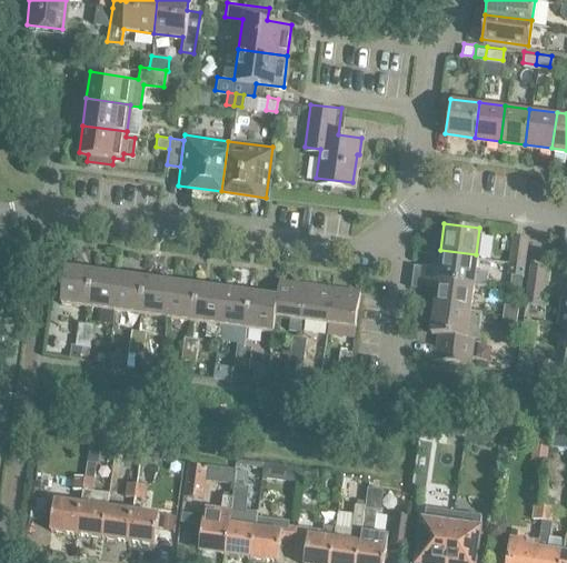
[(513,232),(508,259),(523,261),(526,234),(513,232)]
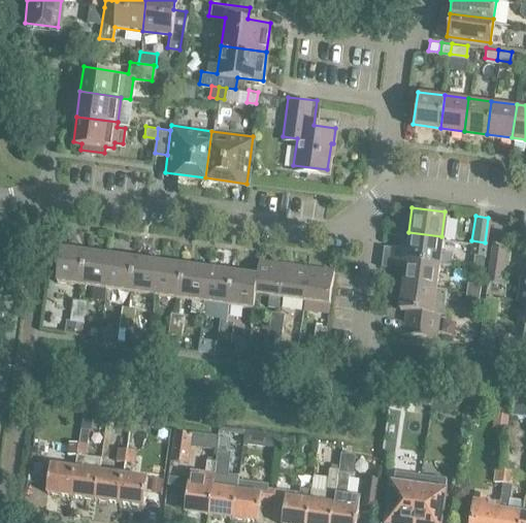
[(401,246),(400,256),(438,261),(451,263),(452,250),(440,249),(441,236),(408,232),(406,247),(401,246)]
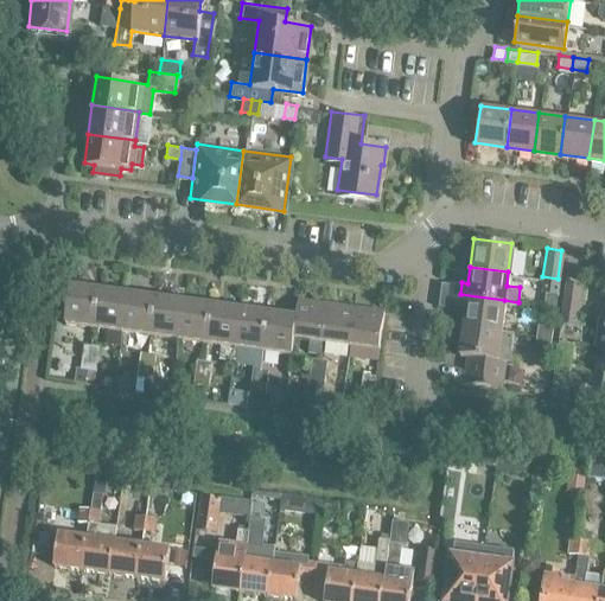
[(555,291),(558,279),(542,276),(541,289),(555,291)]
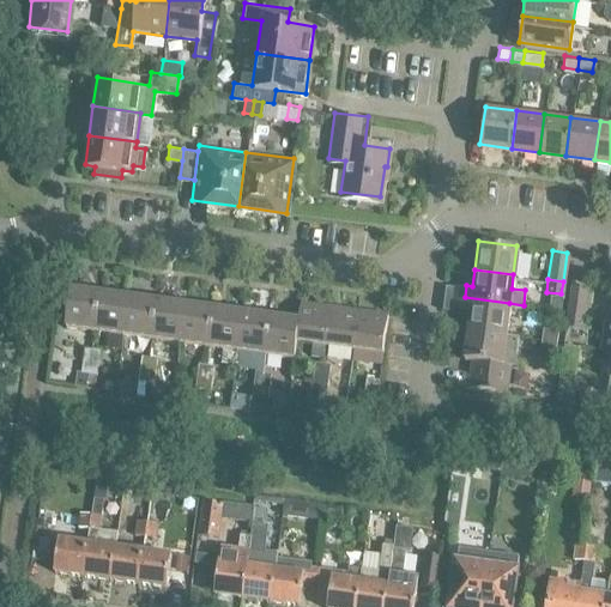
[(570,283),(567,310),(581,313),(586,284),(570,283)]
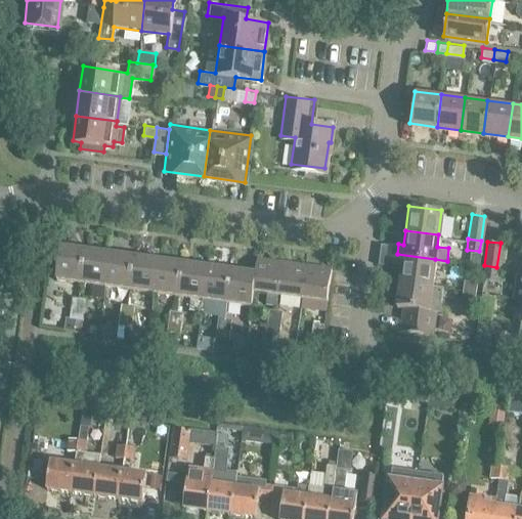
[(55,276),(80,279),(84,247),(59,244),(55,276)]
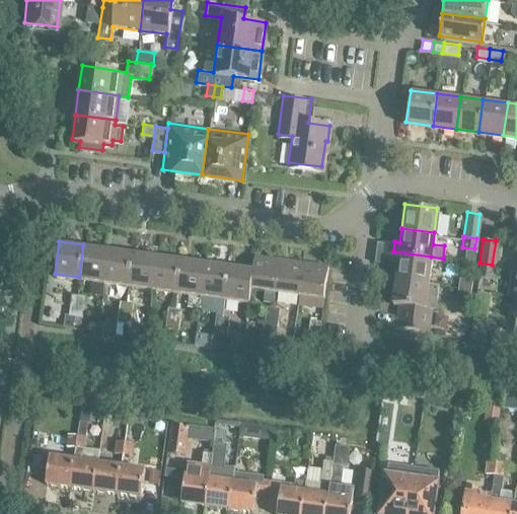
[(108,248),(83,244),(79,277),(104,281),(108,248)]
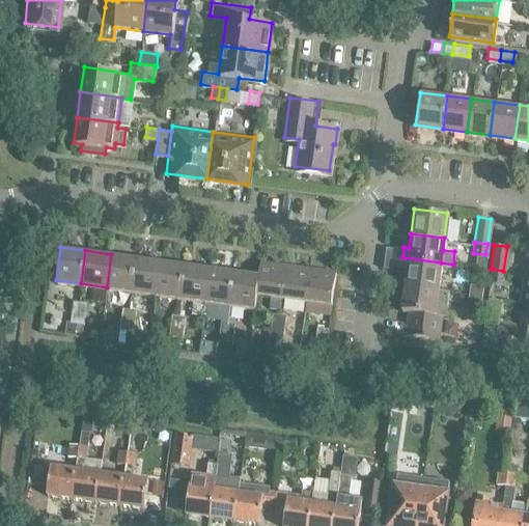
[(136,257),(111,254),(107,287),(132,291),(136,257)]
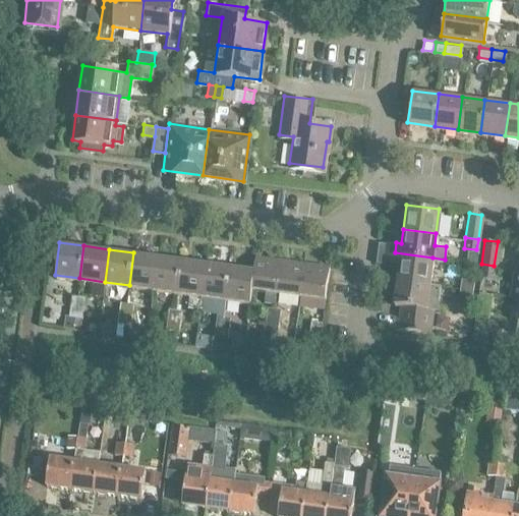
[(129,285),(153,288),(158,255),(133,252),(129,285)]
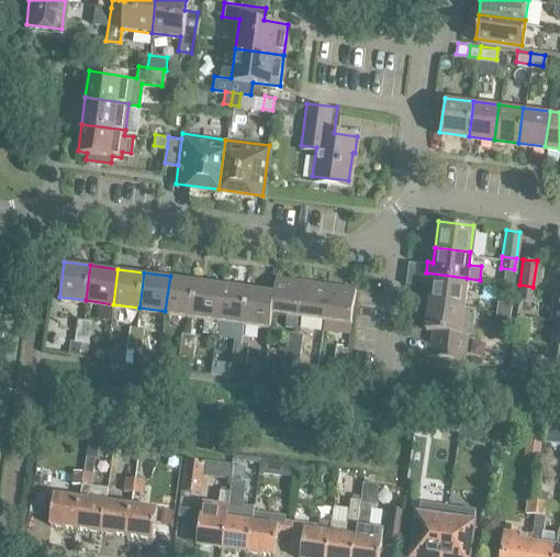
[(430,285),(428,300),(463,304),(467,278),(426,273),(424,283),(430,285)]
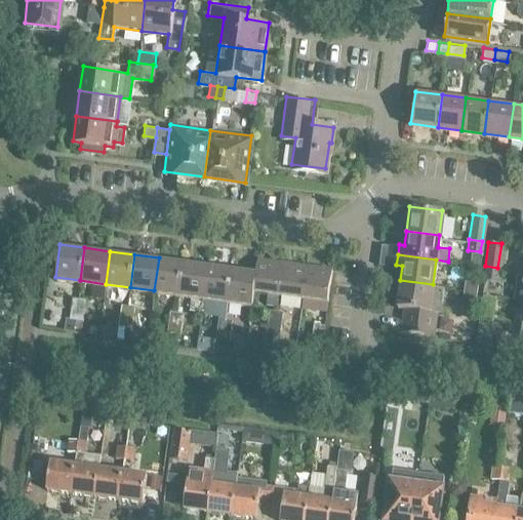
[(253,289),(278,292),(282,260),(256,256),(254,271),(255,271),(253,289)]
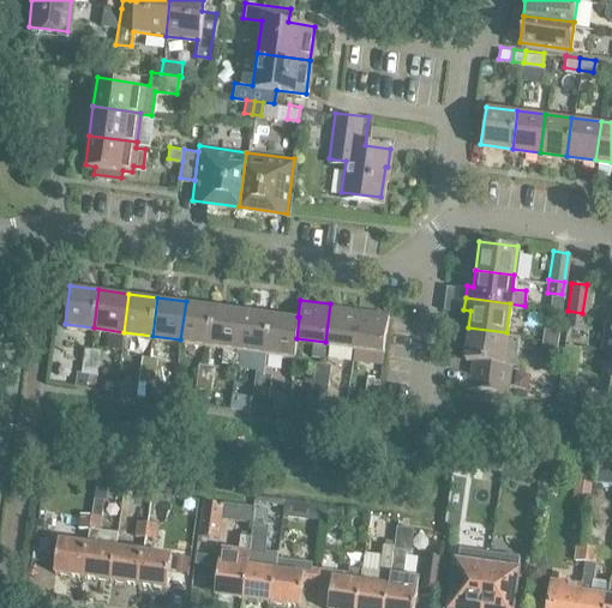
[(214,305),(186,301),(180,339),(208,343),(214,305)]
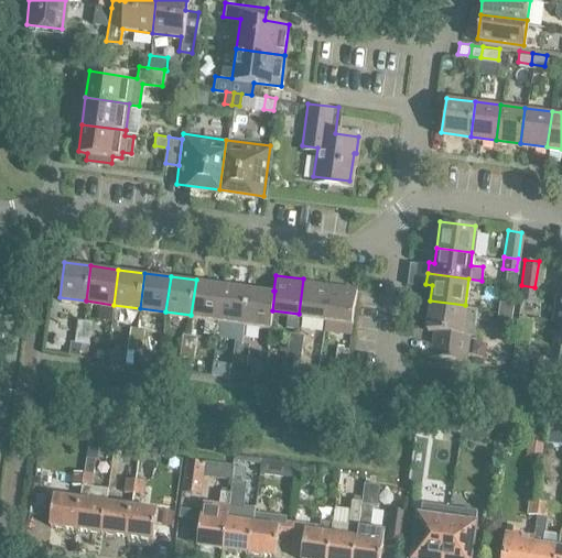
[(330,282),(303,279),(299,314),(324,317),(330,282)]
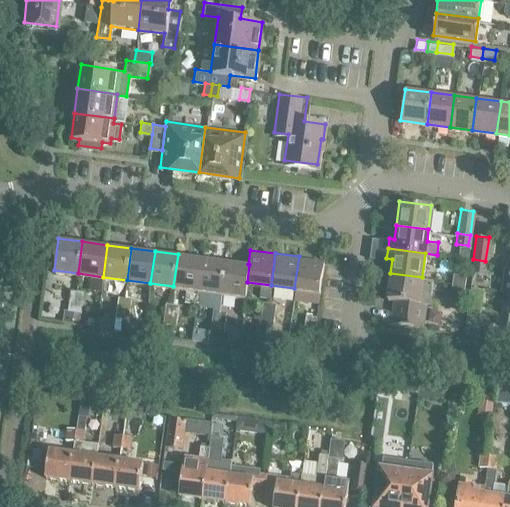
[(173,286),(198,290),(202,257),(178,254),(173,286)]
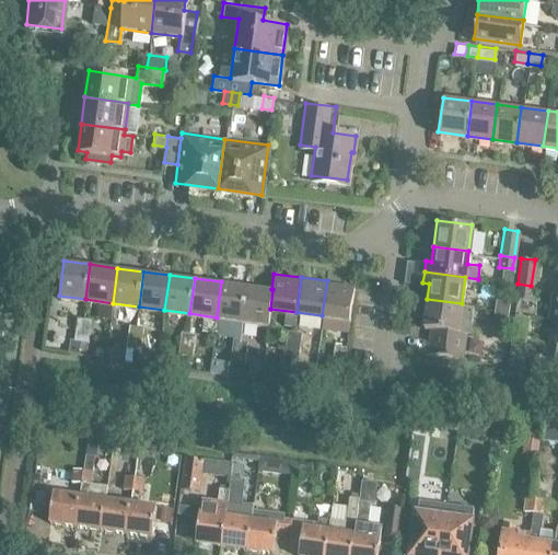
[(353,285),(327,280),(322,315),(348,320),(353,285)]
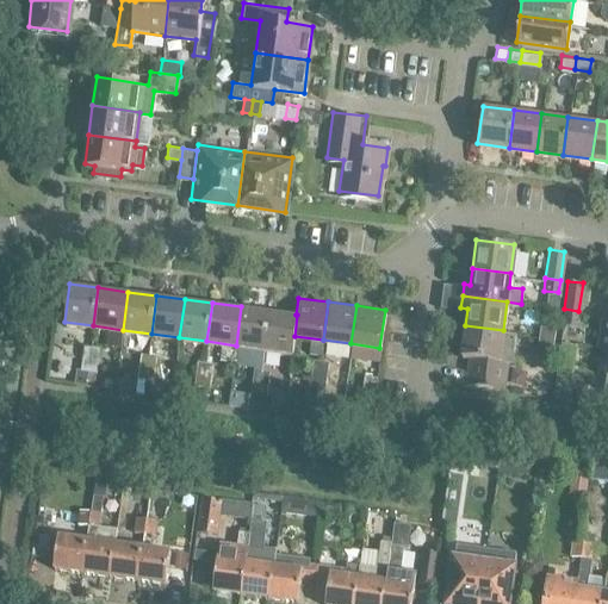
[(236,346),(264,349),(268,311),(241,306),(236,346)]
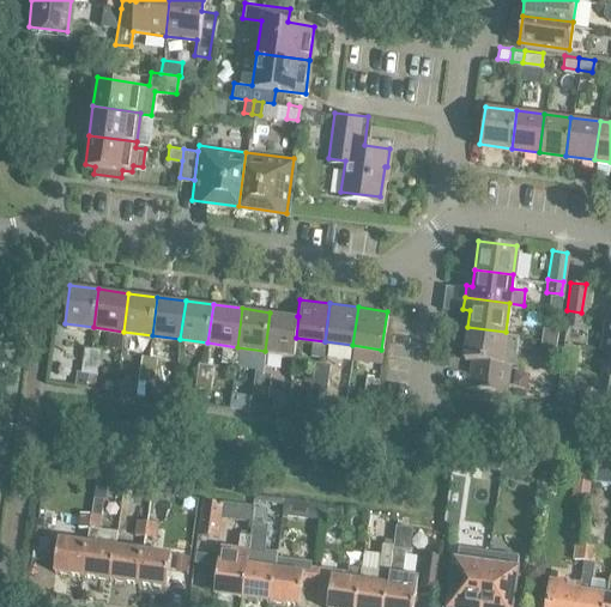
[(580,326),(581,313),(567,310),(564,323),(580,326)]
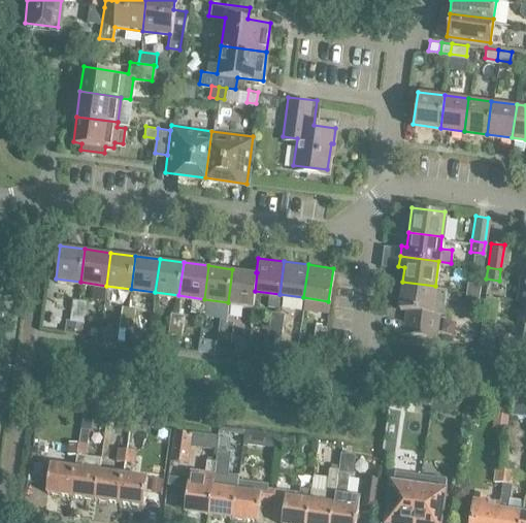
[(256,272),(232,269),(228,302),(253,305),(255,291),(257,272),(256,272)]
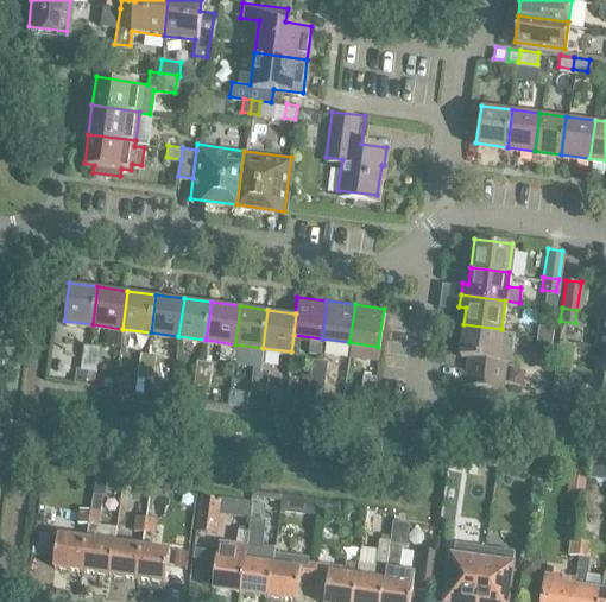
[(605,315),(598,315),(594,342),(605,343),(605,315)]
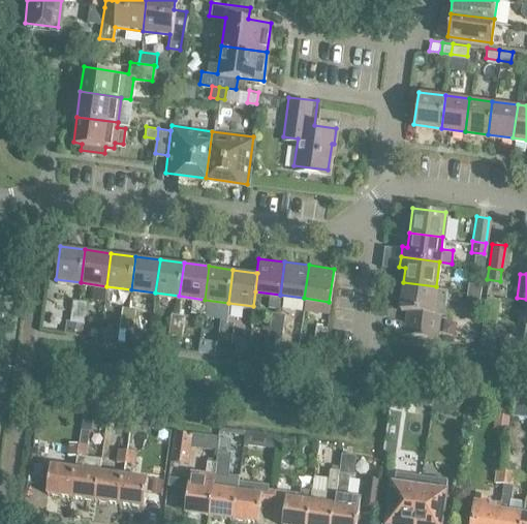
[(467,280),(466,290),(478,291),(481,282),(467,280)]
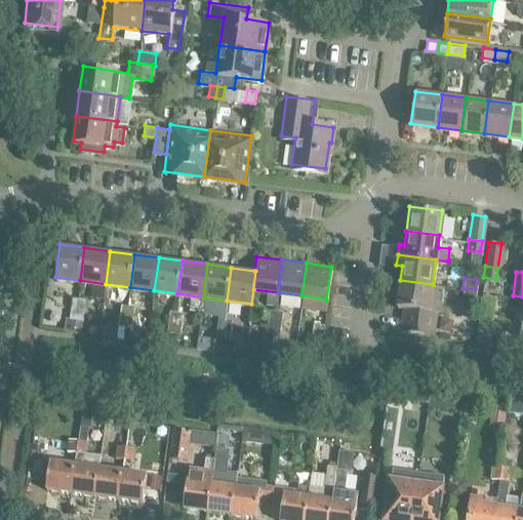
[(433,284),(400,280),(396,305),(403,306),(400,328),(434,333),(437,311),(439,312),(443,286),(433,284)]
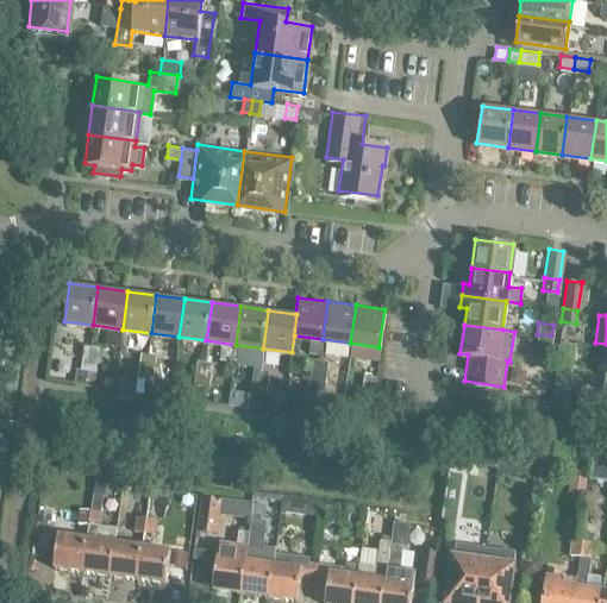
[(83,343),(81,355),(97,356),(98,345),(83,343)]
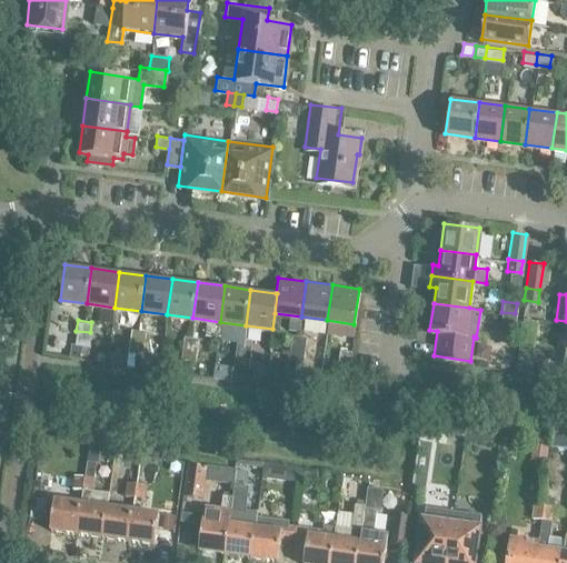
[(130,327),(129,339),(142,341),(145,329),(130,327)]
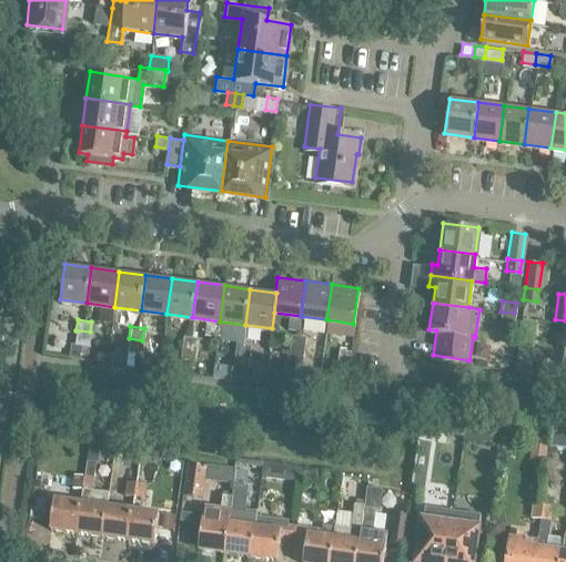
[(517,341),(528,344),(531,329),(519,327),(517,341)]
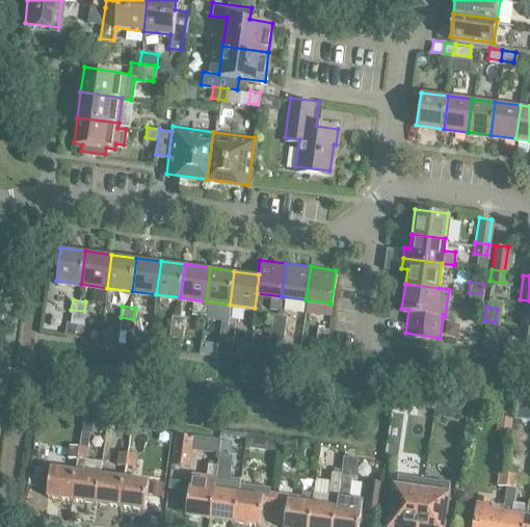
[(83,322),(84,311),(71,310),(70,320),(76,321),(83,322)]
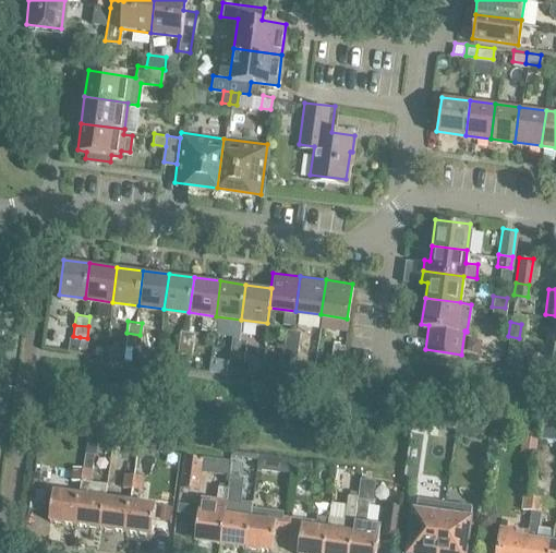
[(286,327),(285,338),(298,340),(300,329),(286,327)]
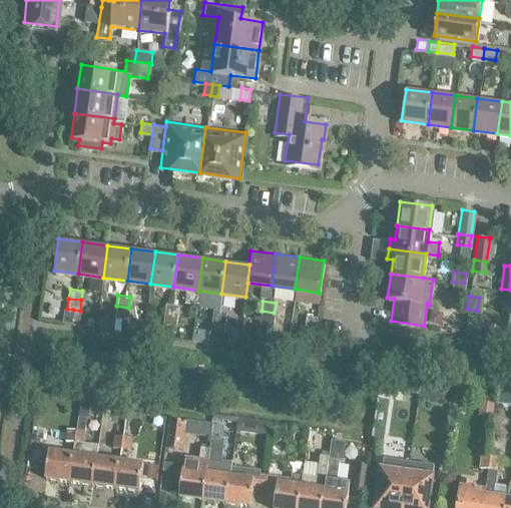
[(165,302),(163,312),(176,314),(177,303),(165,302)]
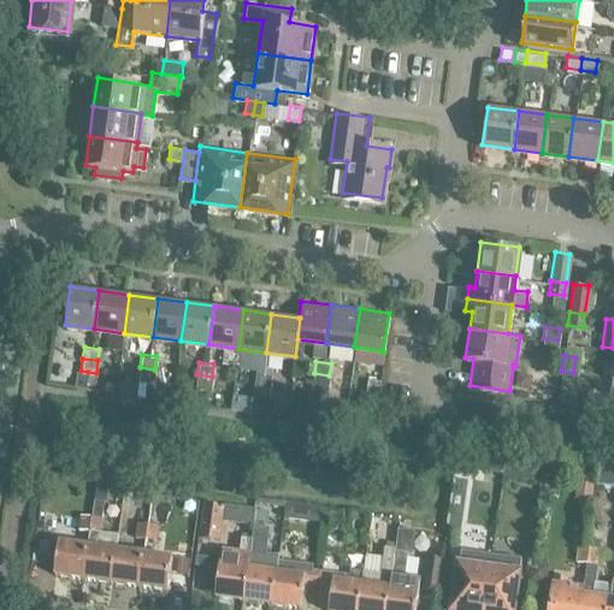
[(153,380),(154,369),(140,367),(137,379),(153,380)]
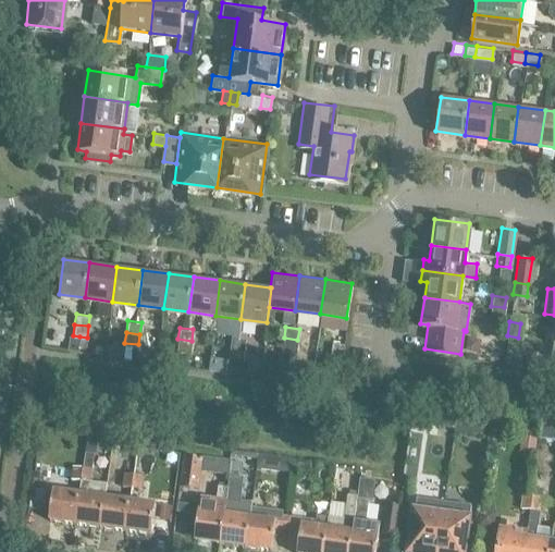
[(68,334),(66,347),(77,350),(79,336),(73,335),(68,334)]
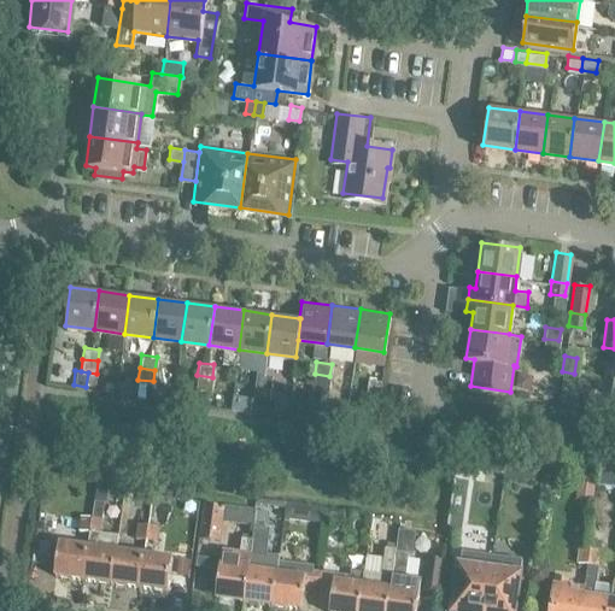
[(256,370),(255,383),(269,386),(271,372),(256,370)]
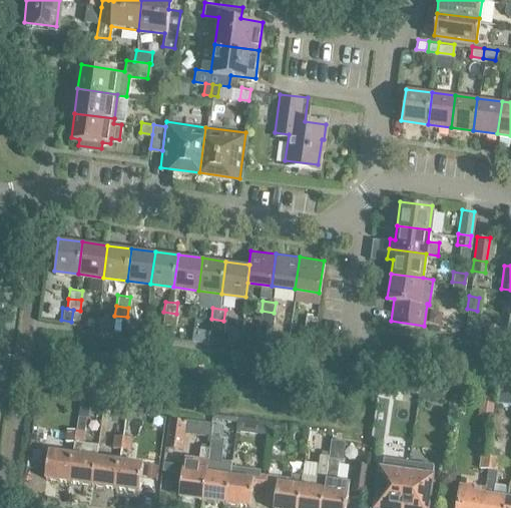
[(273,323),(274,313),(262,311),(260,321),(273,323)]
